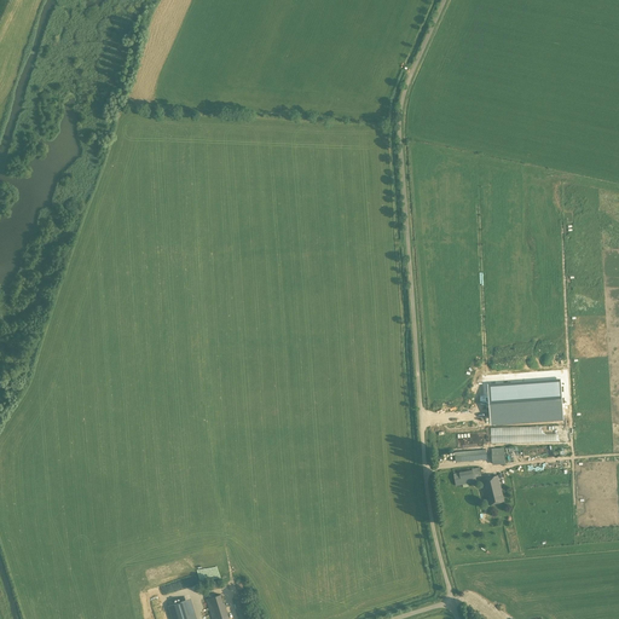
[(547,426),(491,428),(492,443),(570,440),(570,434),(548,434),(547,426)]
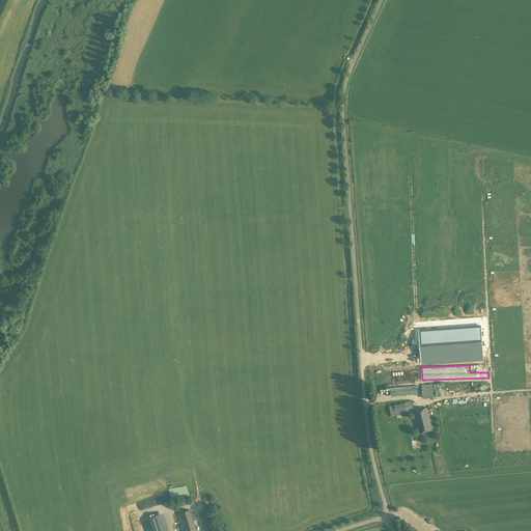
[(417,385),(390,388),(391,396),(418,394),(417,385)]
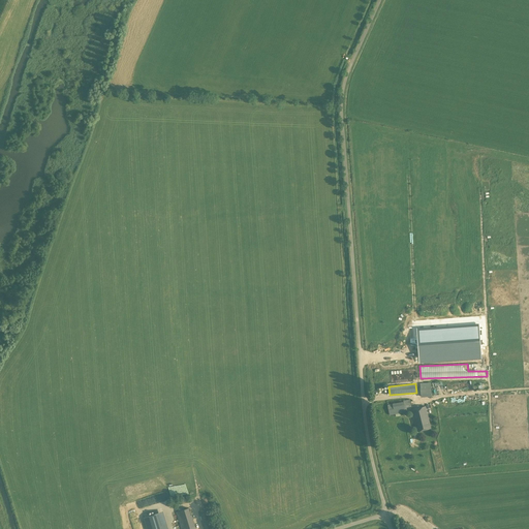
[(431,397),(430,383),(421,384),(421,397),(431,397)]
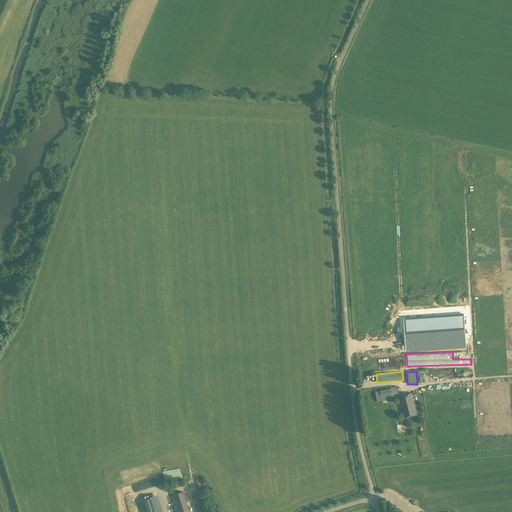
[(390,388),(390,389),(375,391),(377,402),(393,399),(392,394),(398,393),(397,386),(390,388)]
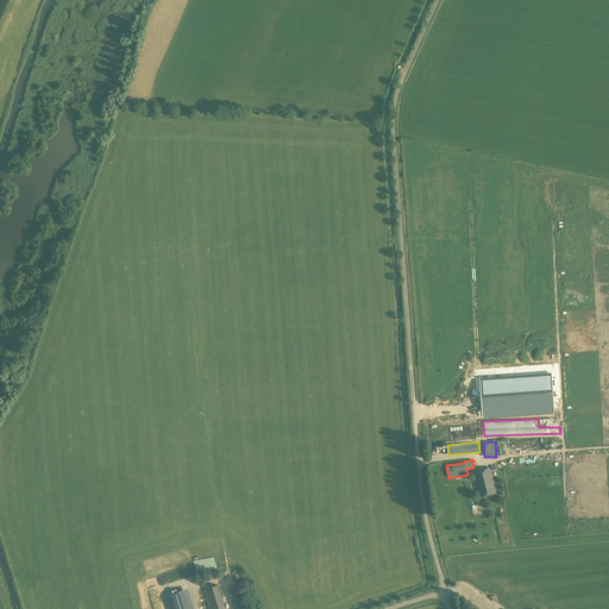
[(496,493),(490,468),(473,471),(481,497),(496,493)]
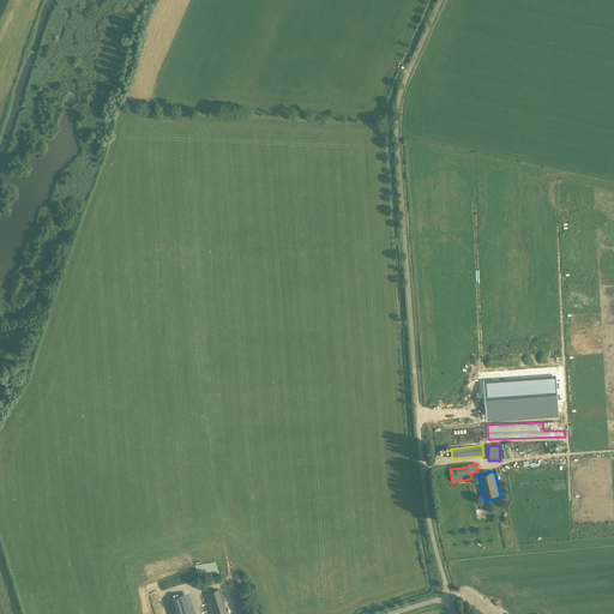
[(222,597),(220,590),(205,594),(211,613),(227,613),(223,597),(222,597)]
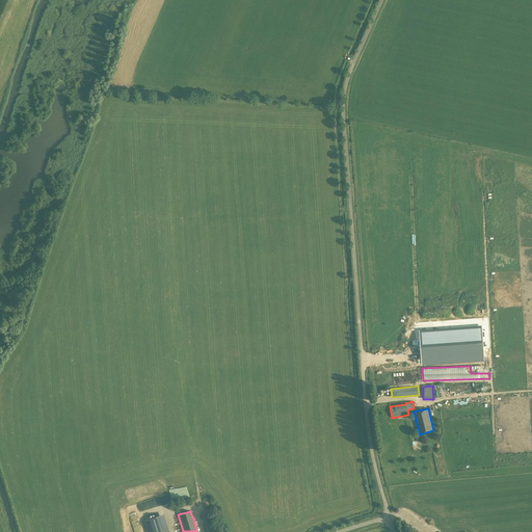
[(211,512),(201,515),(206,531),(212,531),(216,531),(211,512)]
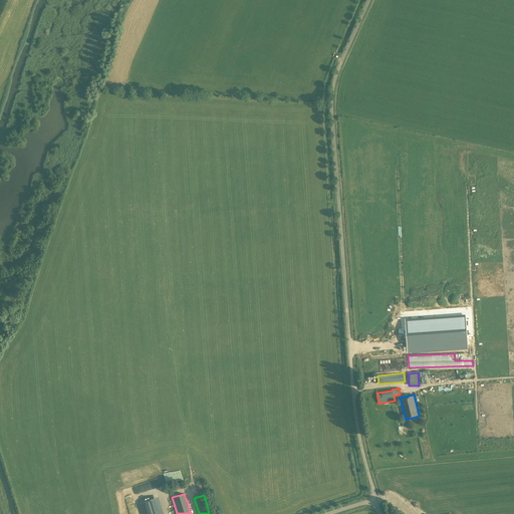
[(146,499),(150,513),(163,513),(158,496),(146,499)]
